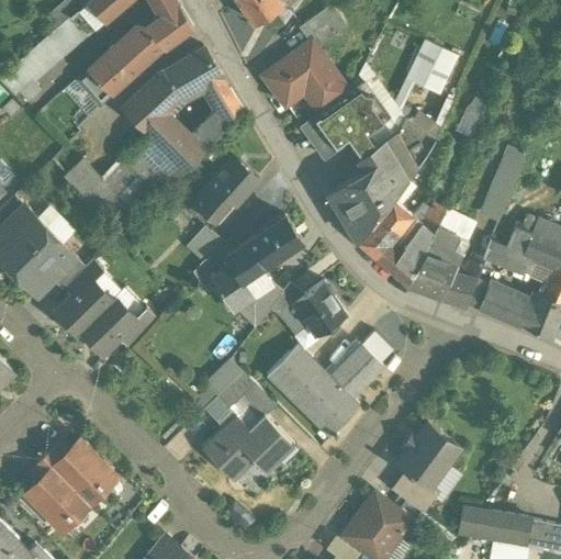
[(82,6),(77,0),(68,0),(55,12),(64,22),(82,6)]
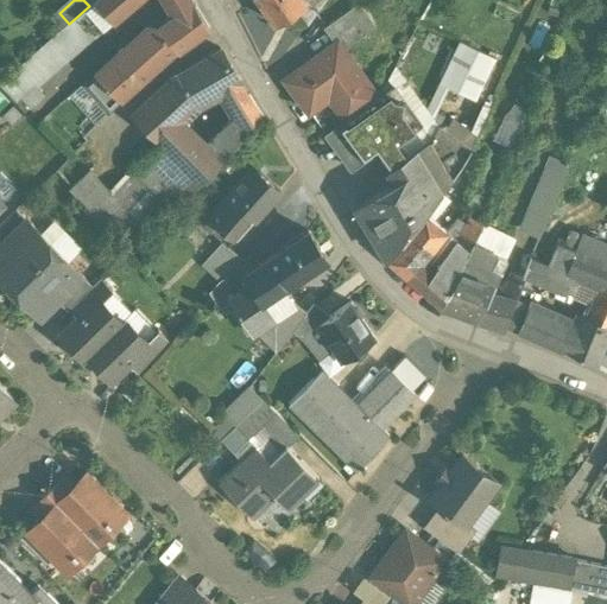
[(174,0),(99,0),(96,2),(115,24),(143,0),(162,0),(166,7),(174,0)]
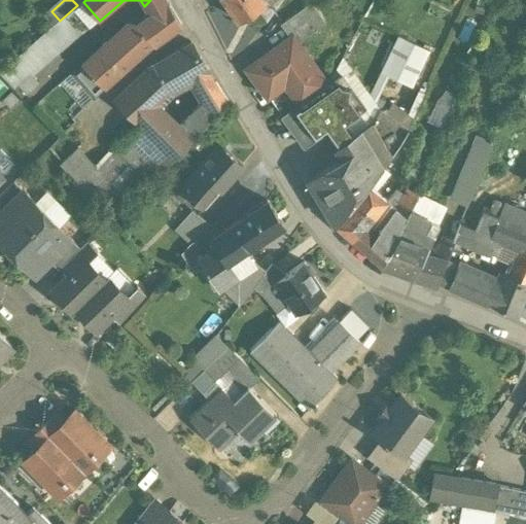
[(164,0),(150,0),(144,6),(150,16),(167,4),(164,0)]
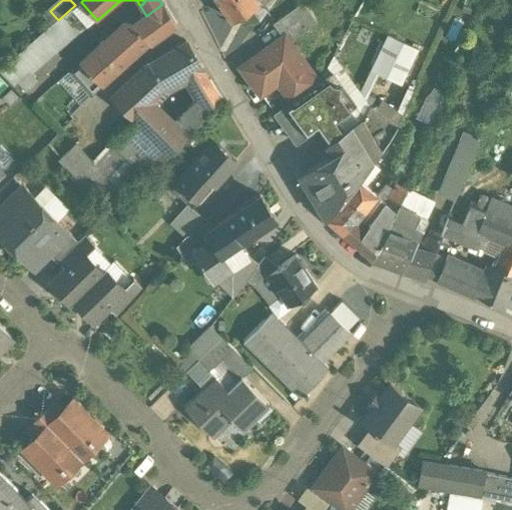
[(216,0),(233,24),(245,15),(248,19),(253,15),(250,11),(259,5),(254,0),(216,0)]
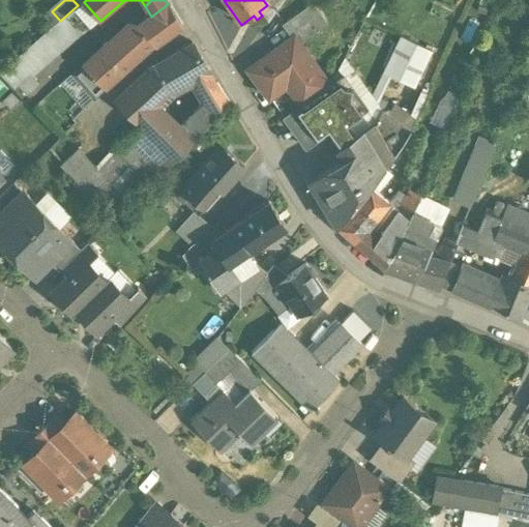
[(263,0),(267,5),(259,11),(262,16),(268,25),(287,0),(263,0)]
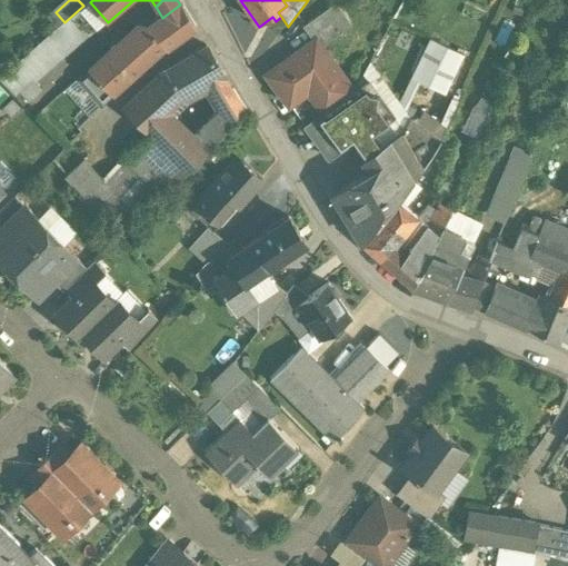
[(108,22),(90,2),(71,19),(89,39),(108,22)]
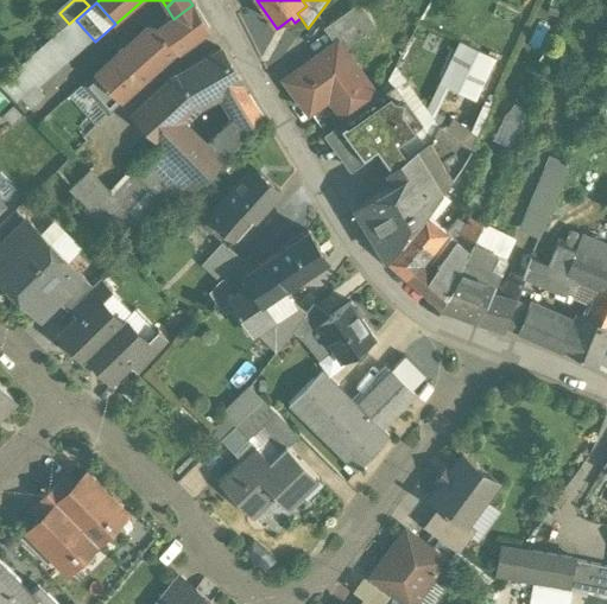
[(174,19),(159,31),(178,53),(208,32),(193,5),(174,19)]
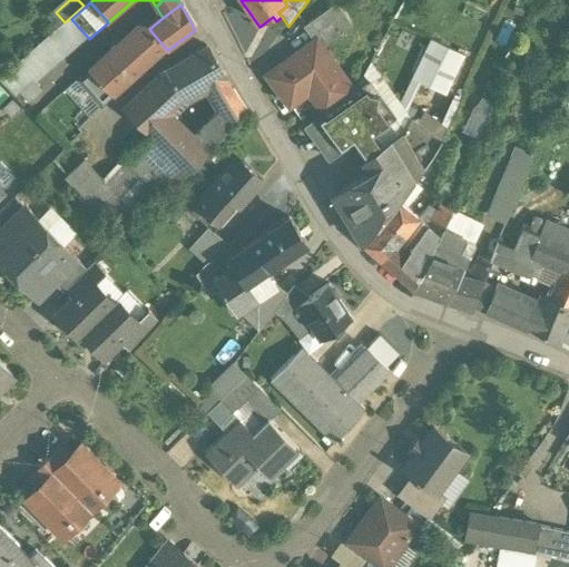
[(336,7),(304,30),(315,46),(317,45),(322,50),(353,28),(336,7)]
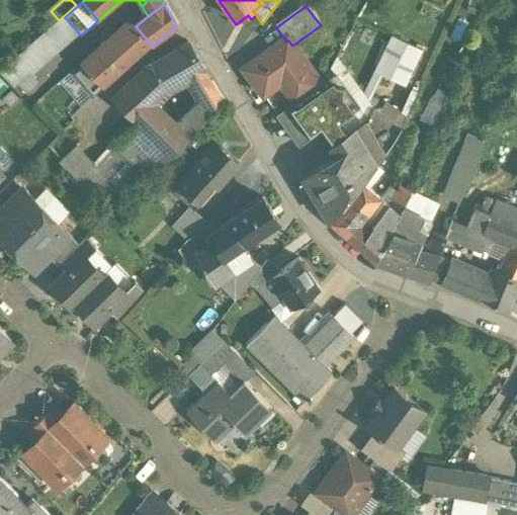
[(65,17),(46,33),(16,60),(28,73),(32,78),(81,35),(65,17)]
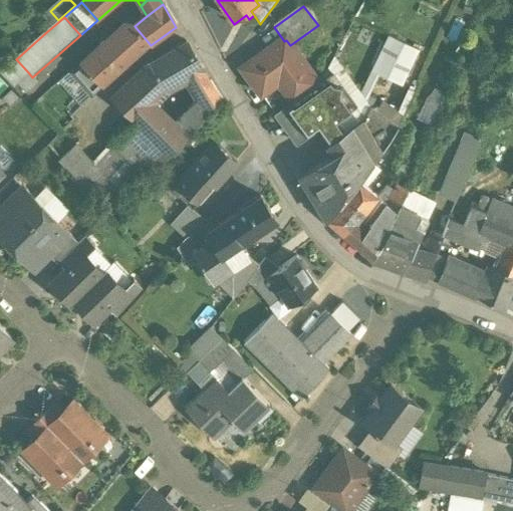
[(135,26),(126,24),(82,63),(70,75),(91,99),(139,54),(151,45),(135,26)]
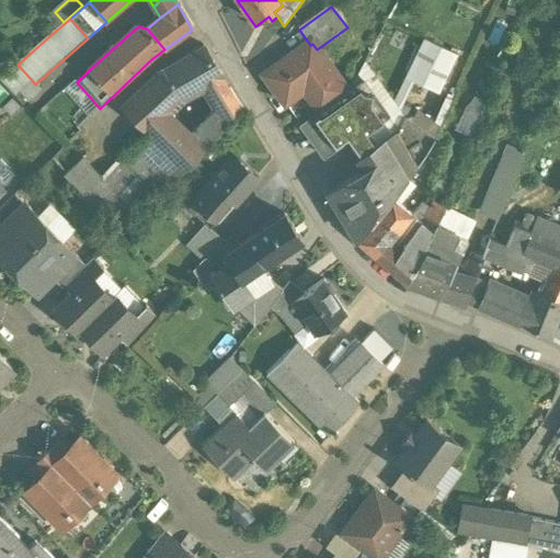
[(310,45),(264,78),(286,106),(315,86),(331,107),(346,97),(349,93),(317,49),(312,44),(310,45)]
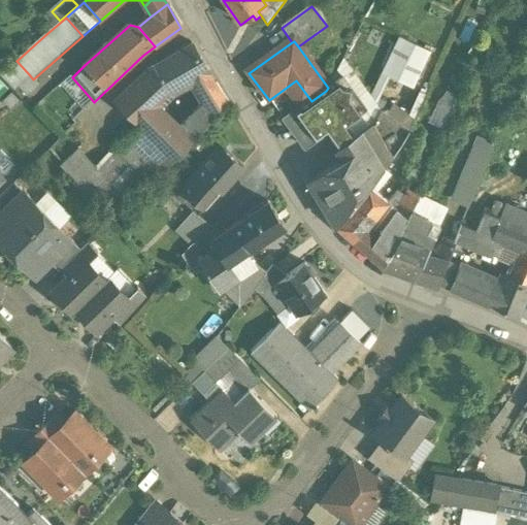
[(400,42),(375,94),(391,102),(401,80),(418,89),(433,59),(400,42)]
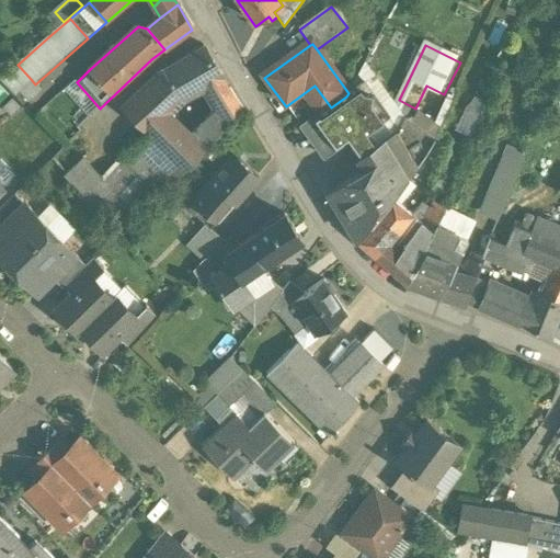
[(204,49),(164,72),(181,98),(182,97),(202,87),(220,77),(204,49)]
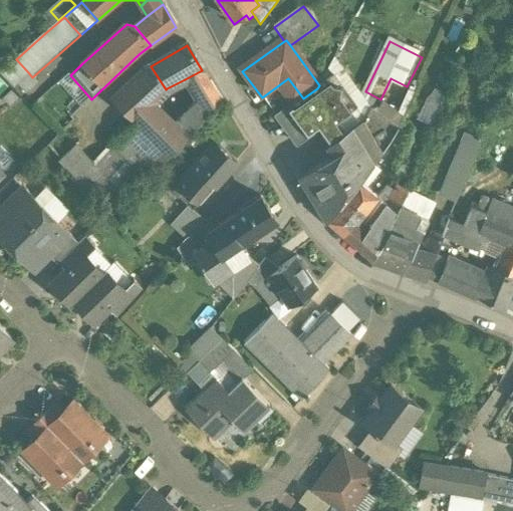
[(16,59),(0,74),(12,86),(16,83),(28,72),(16,59)]
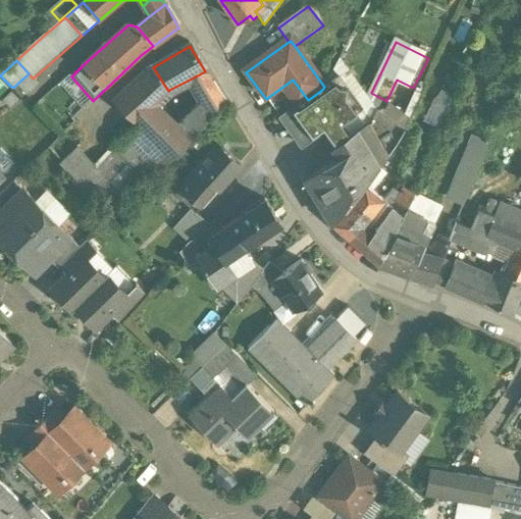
[(153,67),(117,100),(141,122),(113,149),(128,166),(145,185),(188,143),(173,128),(155,108),(170,93),(169,90),(168,91),(153,67)]
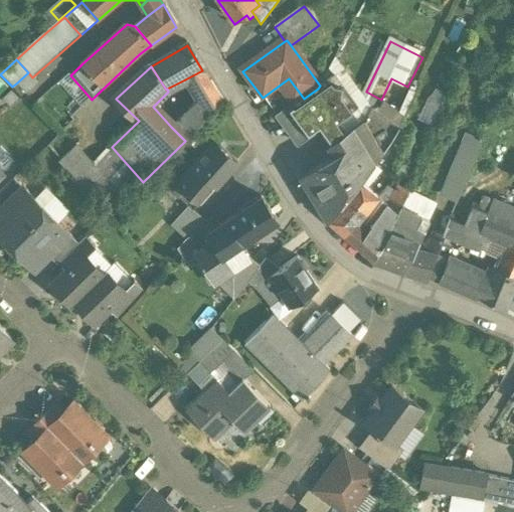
[(223,104),(202,70),(185,79),(199,101),(204,110),(198,116),(199,117),(204,123),(223,104)]
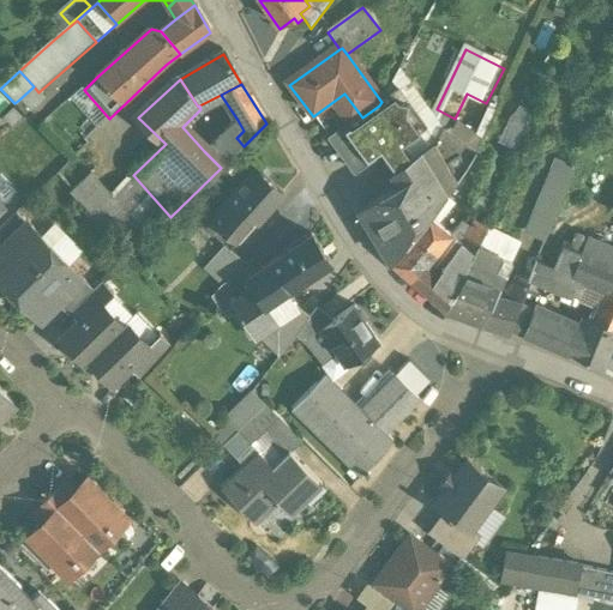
[(38,92),(34,86),(19,100),(31,113),(46,101),(38,92)]
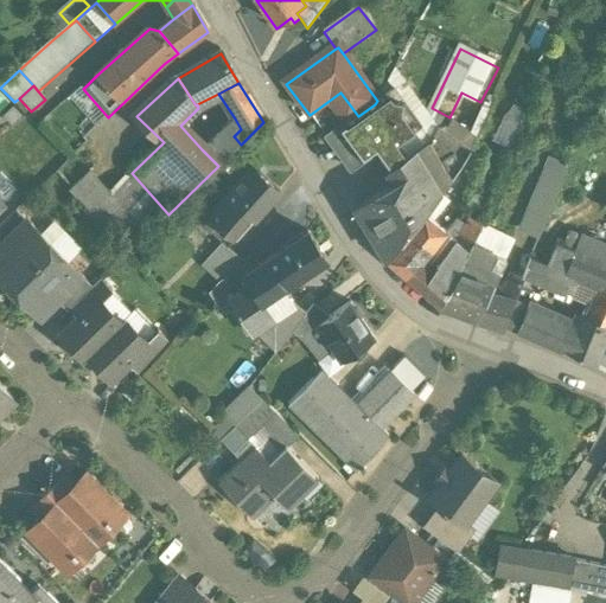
[(377,101),(375,104),(358,116),(326,139),(351,173),(380,153),(390,145),(393,148),(416,132),(421,128),(393,90),(377,101)]
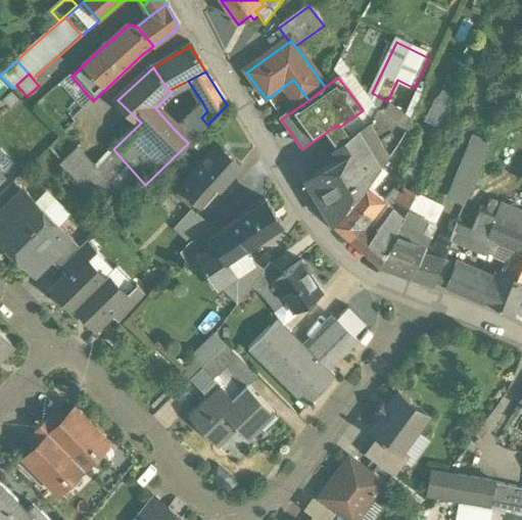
[(430,123),(443,127),(453,98),(440,94),(430,123)]
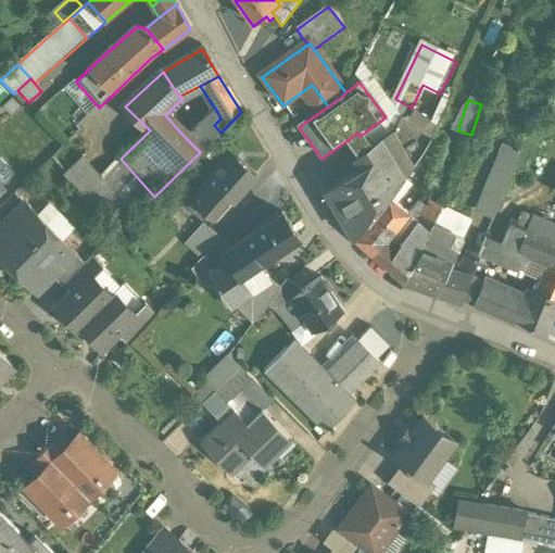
[(221,118),(215,109),(185,137),(200,152),(217,135),(212,129),(215,126),(214,125),(221,118)]
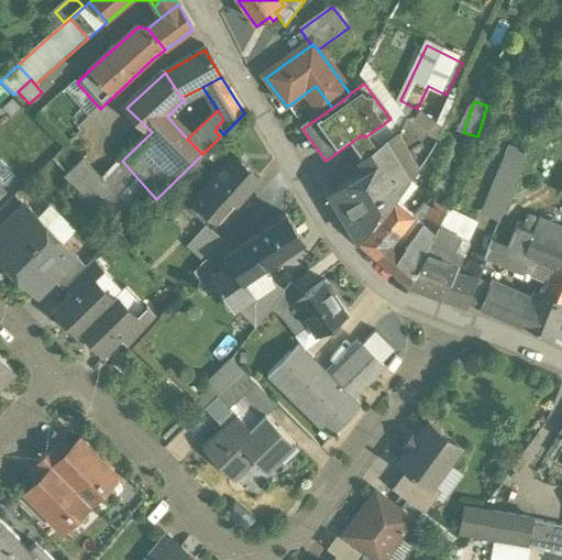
[(437,141),(407,119),(399,132),(394,136),(384,143),(419,168),(430,154),(437,141)]
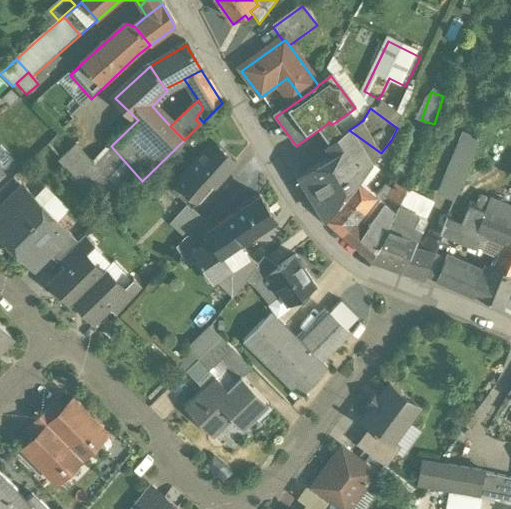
[(351,111),(331,125),(329,122),(320,129),(331,143),(349,130),(358,124),(351,111)]
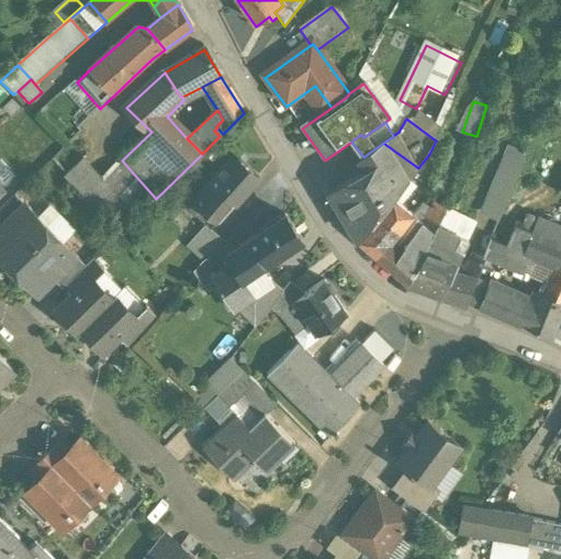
[(217,127),(214,131),(220,136),(223,134),(217,127)]
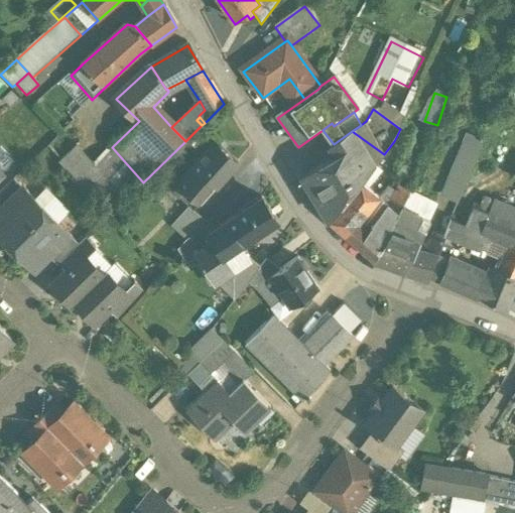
[(334,144),(330,147),(336,159),(302,179),(329,223),(360,184),(372,171),(384,154),(352,131),(334,144)]
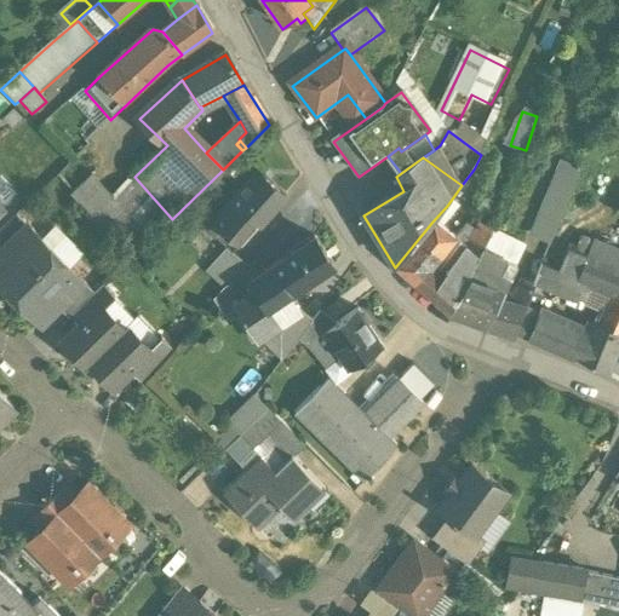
[(578,176),(567,171),(562,183),(574,185),(578,176)]
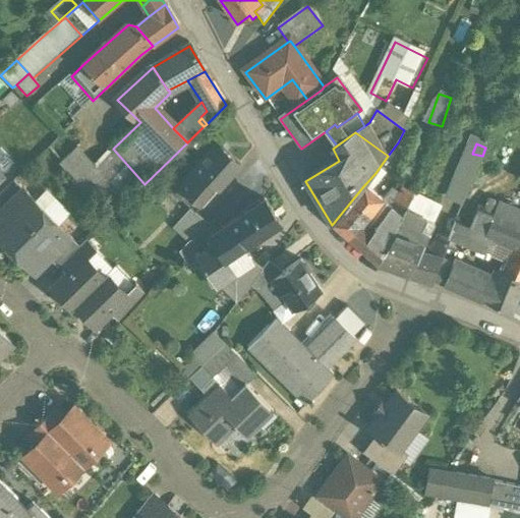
[(218,147),(194,172),(195,173),(181,189),(194,200),(203,209),(240,167),(218,147)]
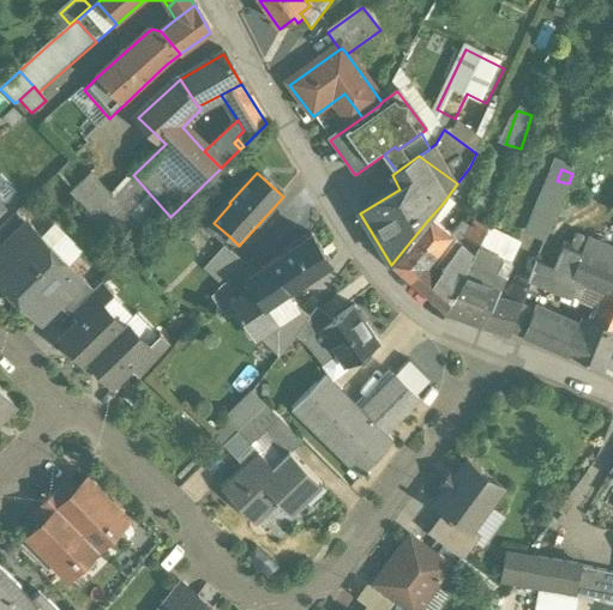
[(131,255),(150,236),(130,218),(109,198),(113,195),(90,174),(68,195),(131,255)]
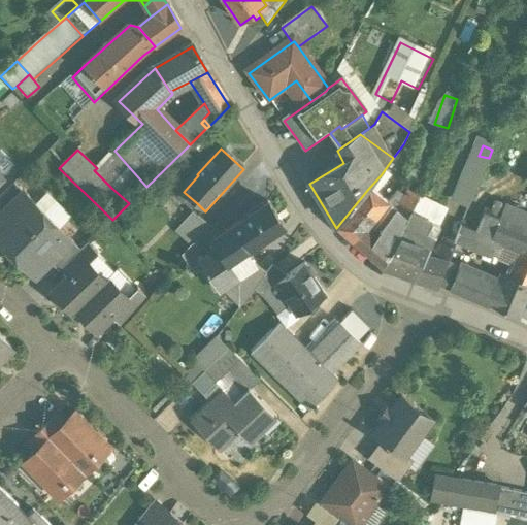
[(97,168),(94,170),(111,188),(130,168),(114,151),(97,168)]
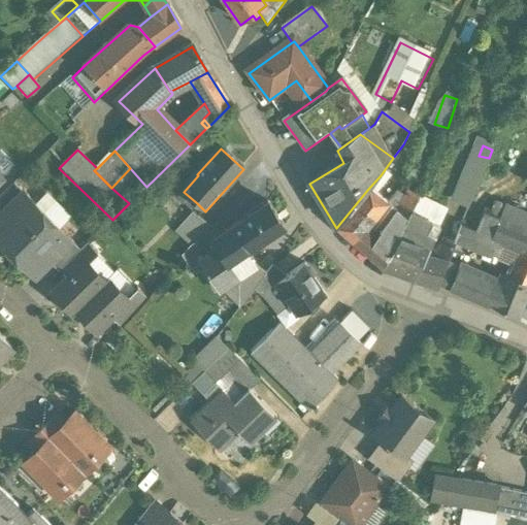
[(489,158),(479,156),(470,177),(481,182),(489,158)]
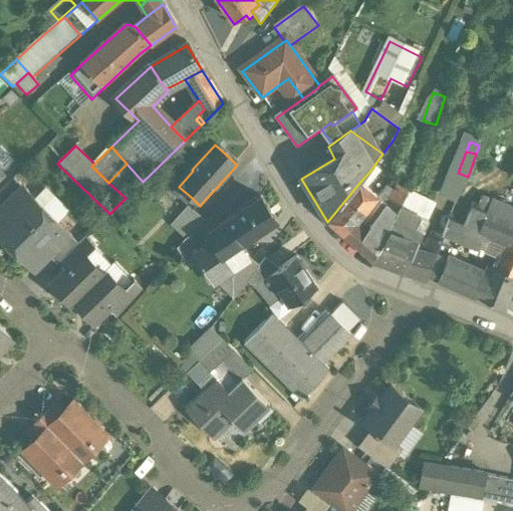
[(143,182),(126,164),(108,183),(125,198),(143,182)]
